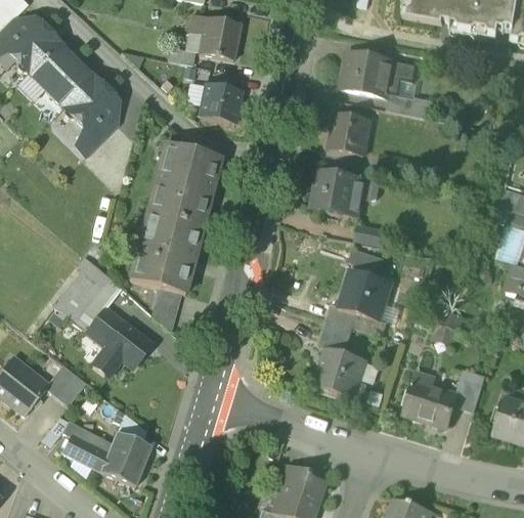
[(0,0),(0,30),(10,20),(11,20),(28,4),(24,0),(0,0)]
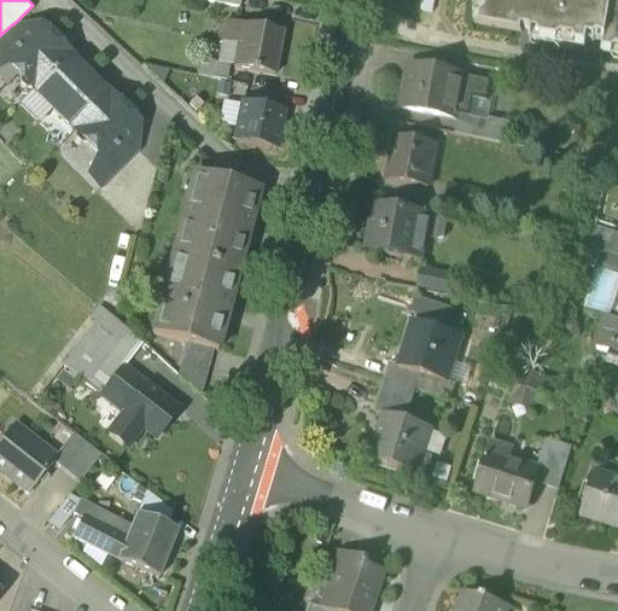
[(477,0),(473,22),(479,22),(482,13),(487,10),(488,0),(477,0)]
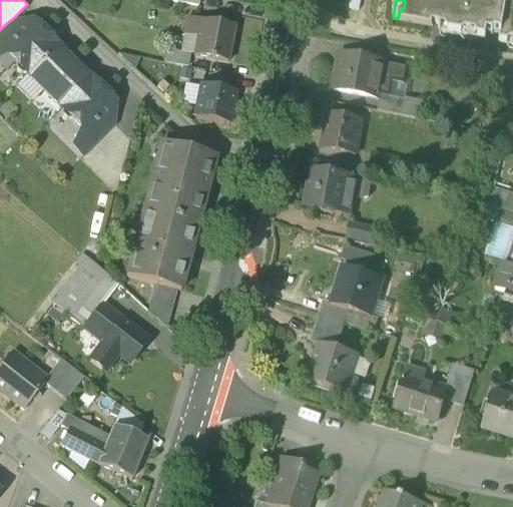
[(495,31),(501,32),(506,0),(405,0),(404,8),(400,11),(398,18),(433,24),(433,21),(441,22),(446,23),(449,27),(462,29),(466,27),(476,28),(479,32),(486,34),(487,32),(492,33),(495,31)]
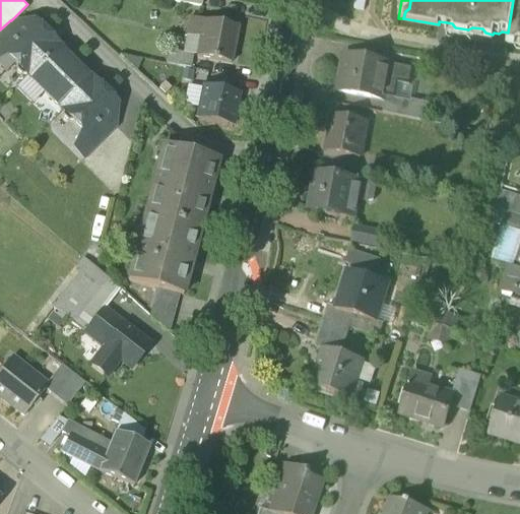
[(513,0),(508,33),(508,37),(515,38),(519,35),(519,0),(513,0)]
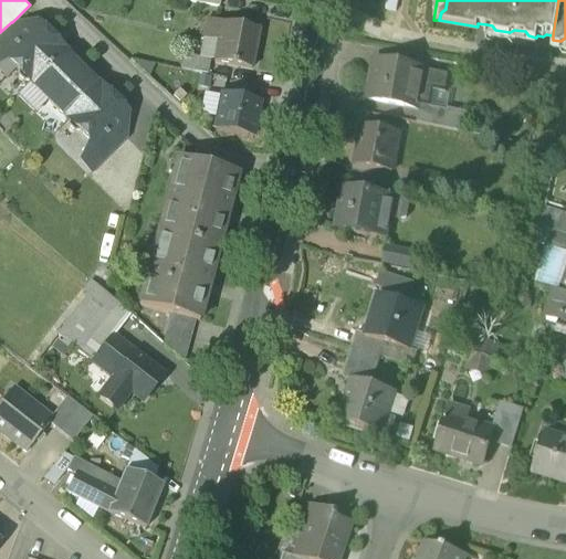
[(213,31),(218,32),(221,19),(206,16),(202,34),(212,37),(213,31)]
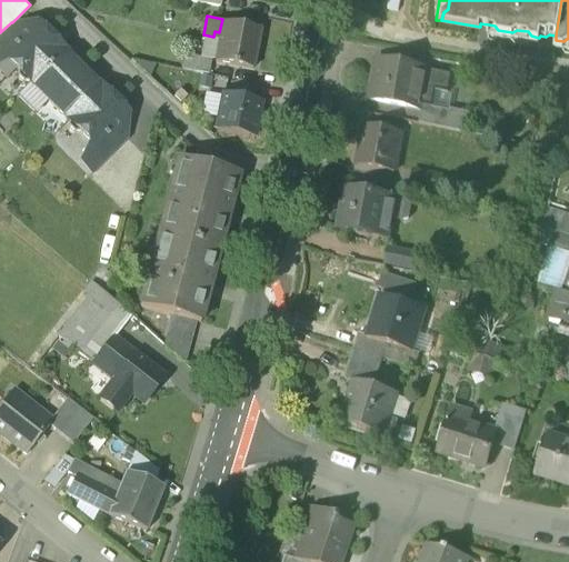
[(259,27),(222,19),(219,32),(215,58),(215,59),(252,66),(259,27)]
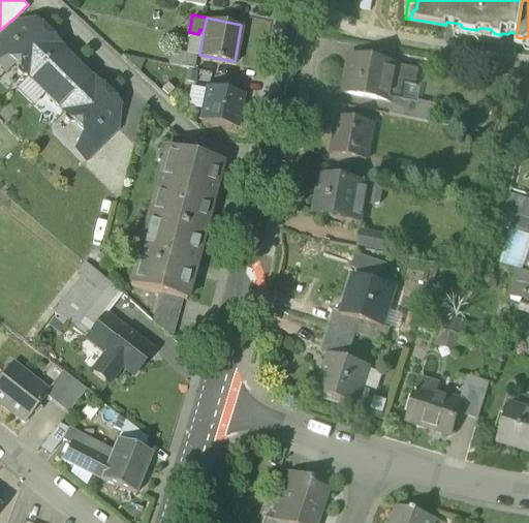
[(27,73),(28,74),(57,44),(58,43),(34,19),(29,19),(20,29),(1,48),(2,49),(16,62),(16,68),(21,73),(27,73)]
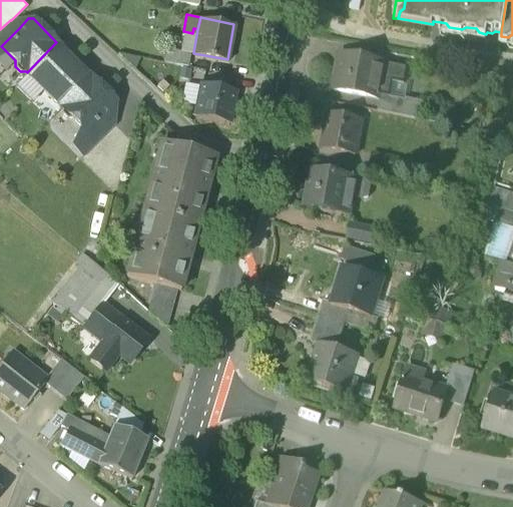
[(19,28),(11,20),(10,20),(0,29),(0,48),(2,47),(1,46),(19,28)]
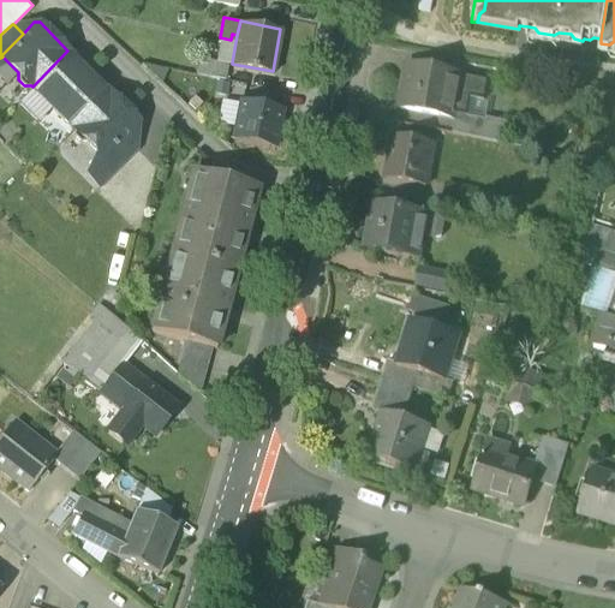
[(614,52),(614,41),(609,45),(601,43),(601,39),(593,37),(590,40),(584,39),(583,41),(574,39),(571,34),(559,33),(554,35),(538,33),(535,28),(529,27),(526,37),(614,52)]
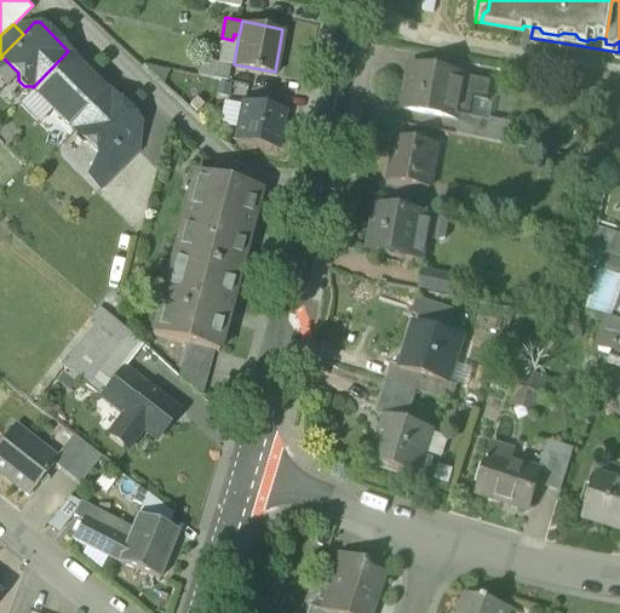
[(229,62),(234,63),(239,35),(234,34),(233,40),(222,38),(217,59),(229,62)]
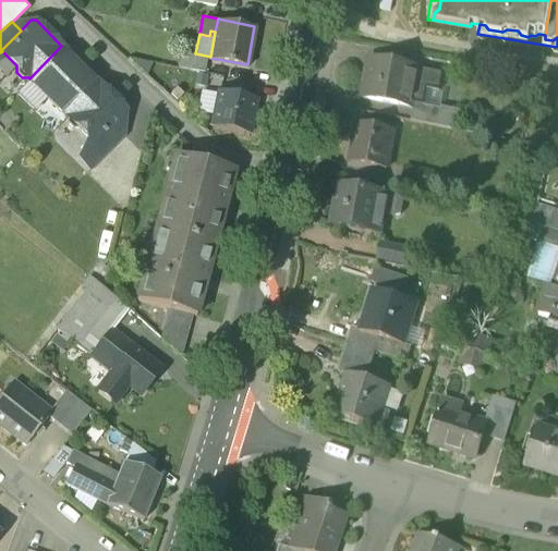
[(88,75),(60,47),(29,78),(58,106),(88,75)]
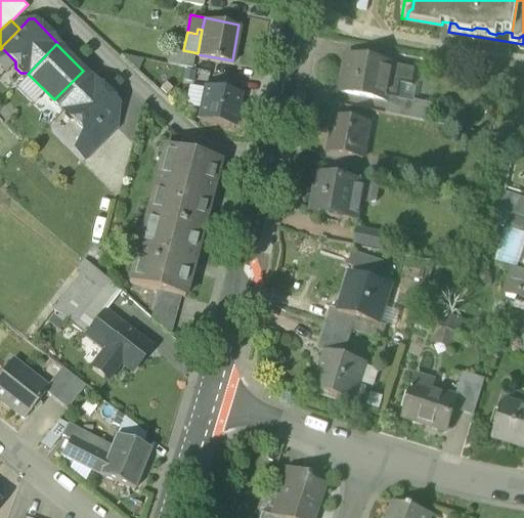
[(169,48),(167,60),(190,66),(193,52),(183,50),(169,48)]
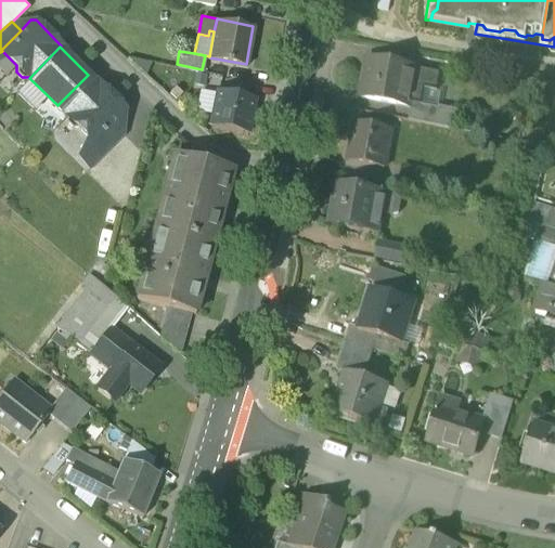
[(396,102),(397,101),(403,63),(366,56),(360,94),(396,102)]
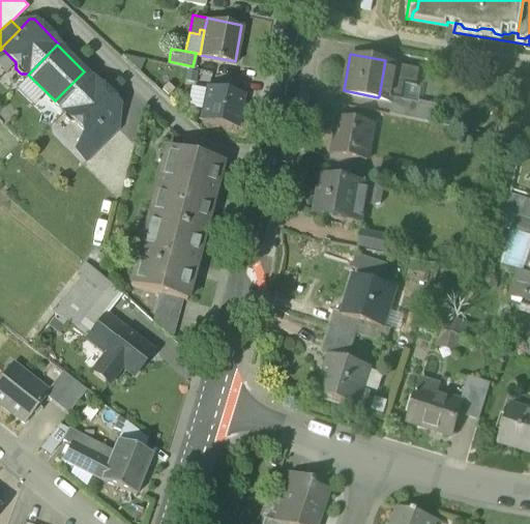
[(420,66),(385,60),(379,96),(393,98),(393,95),(402,97),(405,81),(417,83),(420,66)]
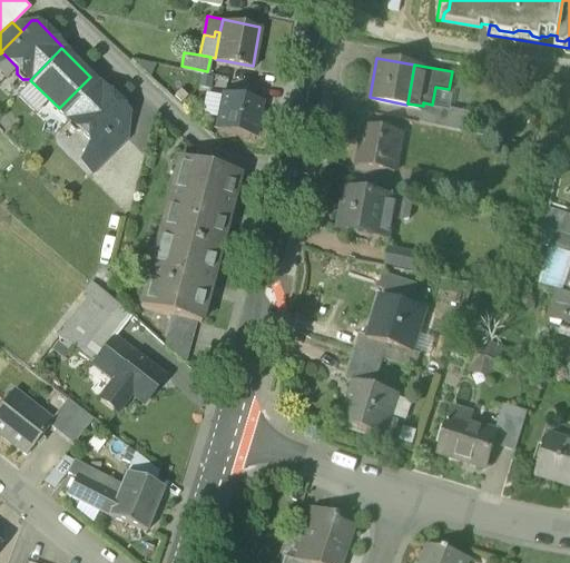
[(59,108),(67,117),(97,87),(89,79),(90,78),(90,77),(59,108)]
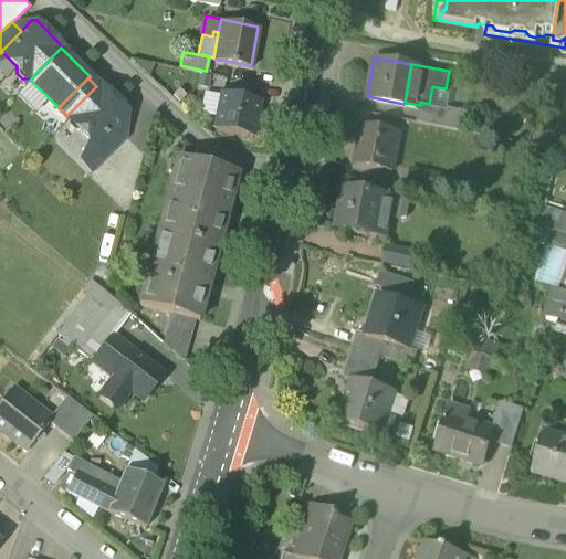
[(94,144),(95,145),(115,125),(126,114),(126,109),(100,83),(96,86),(66,116),(67,117),(67,124),(73,129),(80,129),(94,144)]
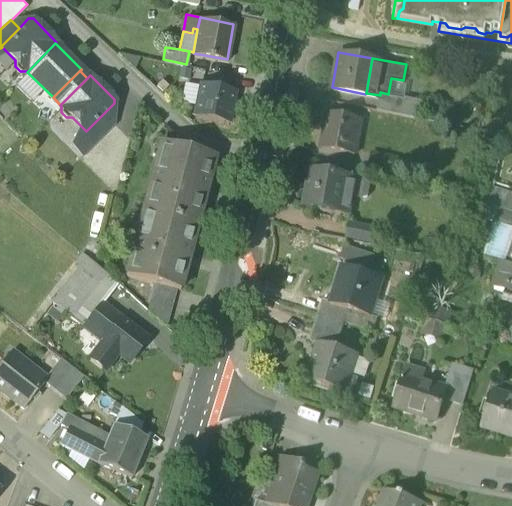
[(196,103),(200,84),(184,80),(180,100),(196,103)]
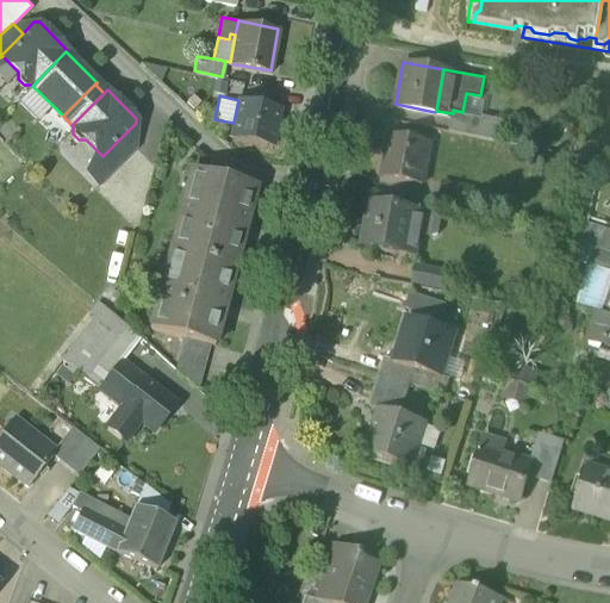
[(230,136),(271,145),(279,107),(238,98),(238,100),(234,123),(230,136)]
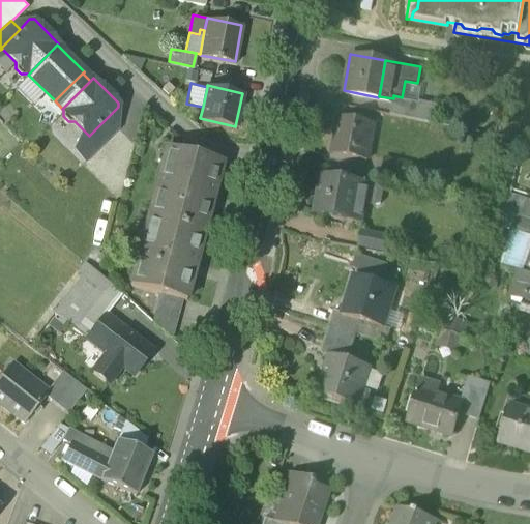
[(390,112),(415,117),(418,102),(402,97),(393,95),(393,98),(390,112)]
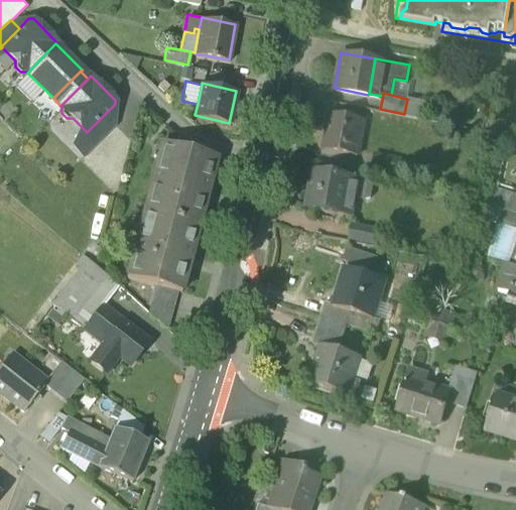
[(324,147),(357,154),(364,117),(330,111),(324,147)]
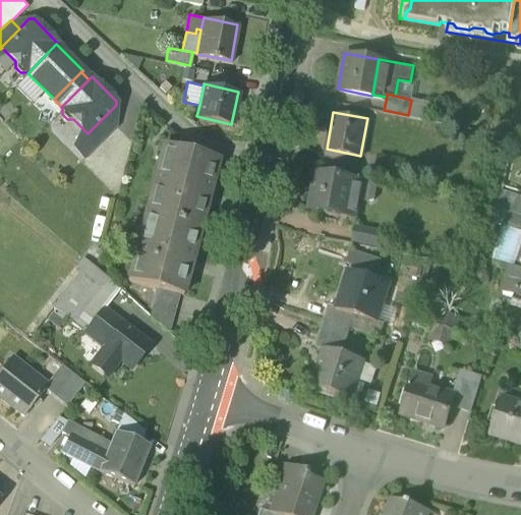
[(74,145),(83,155),(115,123),(106,115),(88,133),(87,132),(74,145)]
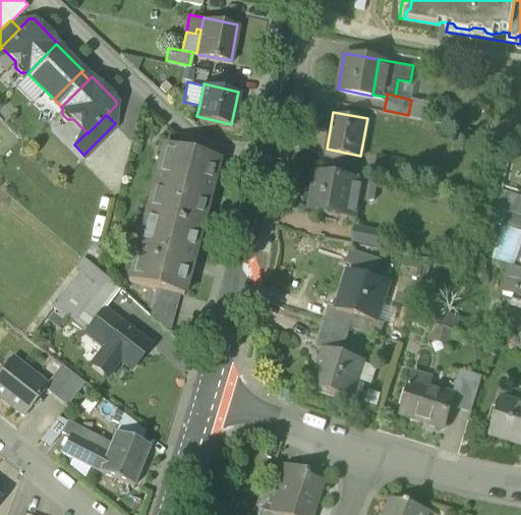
[(154,195),(150,212),(199,225),(218,157),(162,142),(162,144),(167,145),(158,181),(153,180),(149,194),(154,195)]
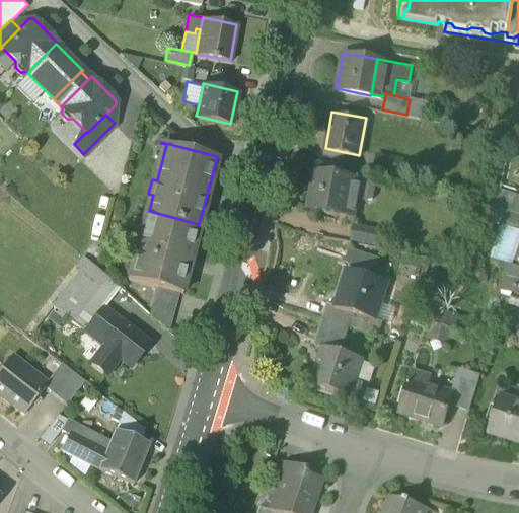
[(161,143),(152,179),(157,180),(166,144),(161,143)]
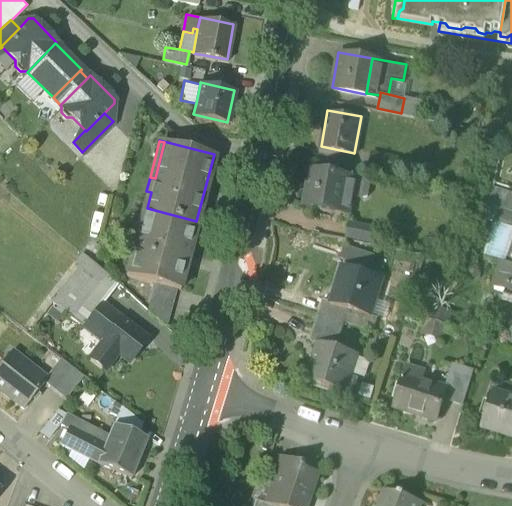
[(332,209),(335,192),(338,173),(306,167),(300,203),(332,209)]
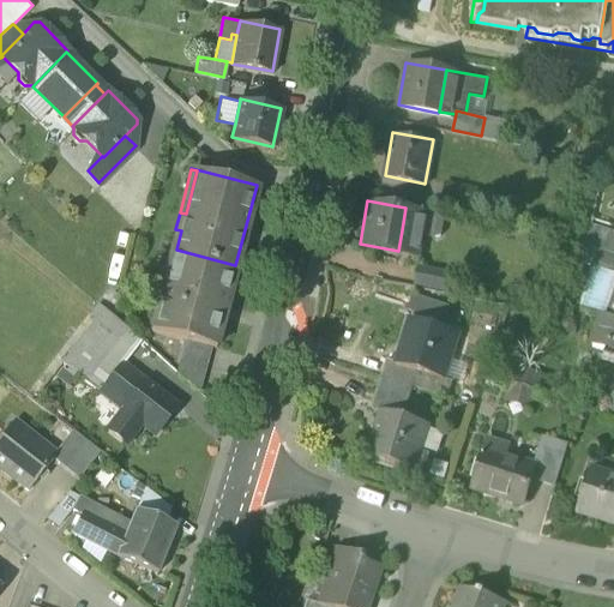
[(433,212),(405,208),(402,230),(422,234),(429,235),(433,212)]
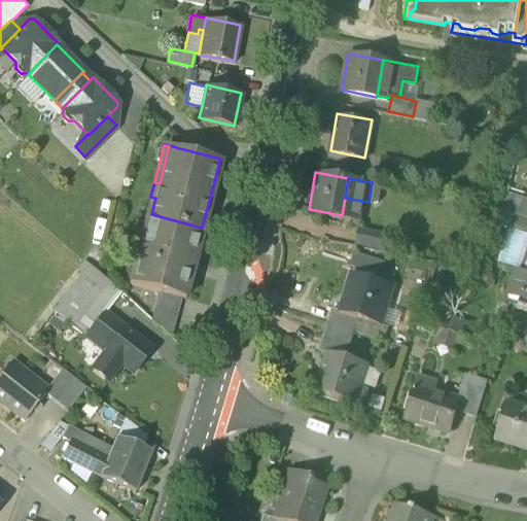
[(150,197),(146,212),(151,214),(155,198),(150,197)]
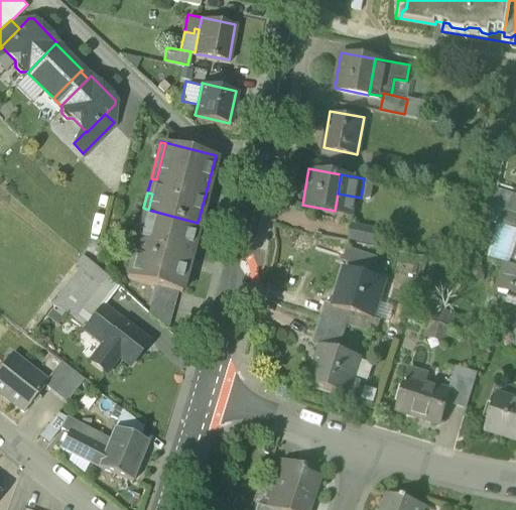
[(338,194),(335,211),(352,214),(355,197),(338,194)]
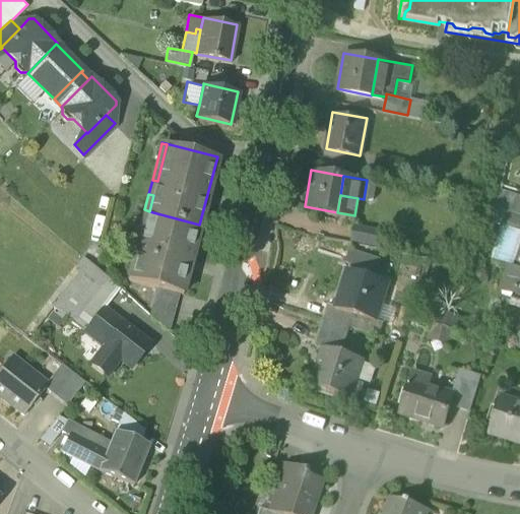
[(132,277),(149,211),(144,209),(127,276),(132,277)]
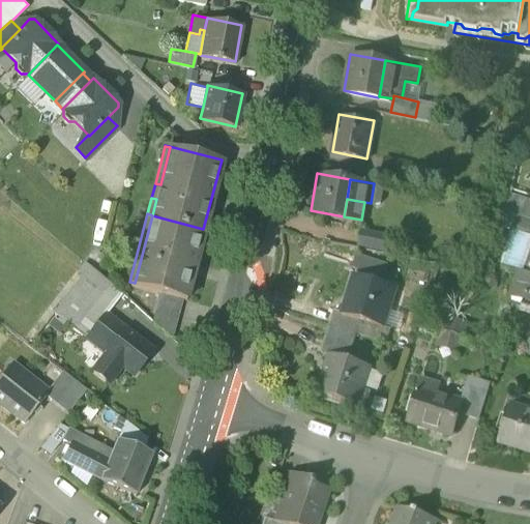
[(185,298),(203,229),(152,215),(135,283),(129,282),(128,283),(155,290),(181,297),(185,298)]
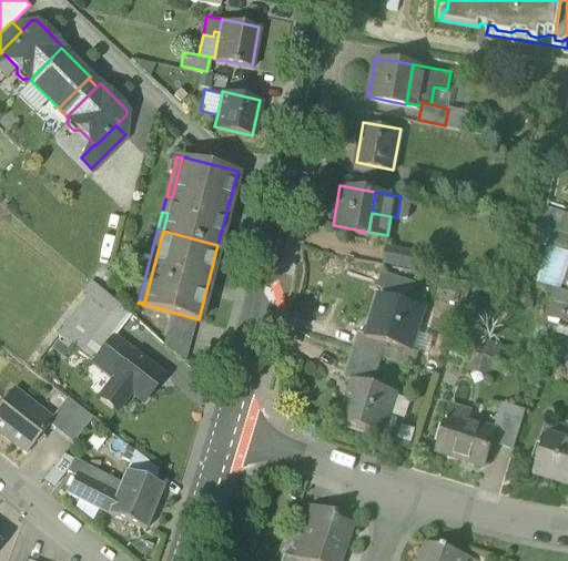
[(386,261),(415,266),(418,251),(389,245),(386,261)]
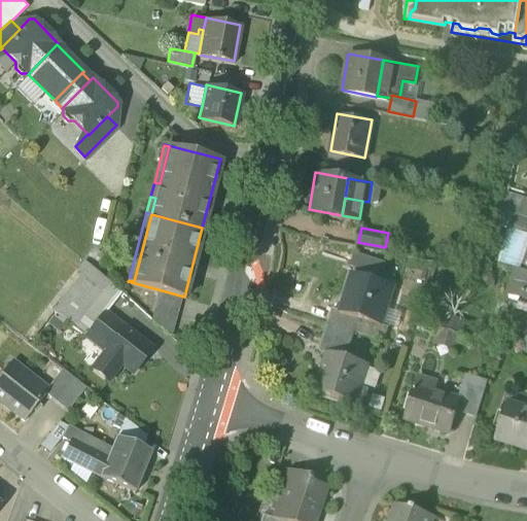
[(515,261),(517,248),(501,245),(499,257),(515,261)]
